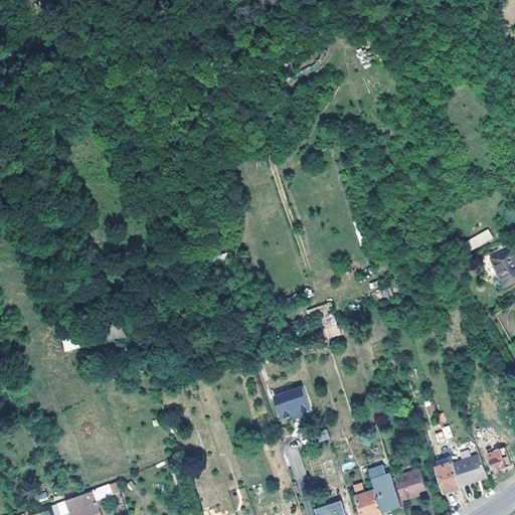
[(471,250),(494,238),(489,229),(466,240),(471,250)]
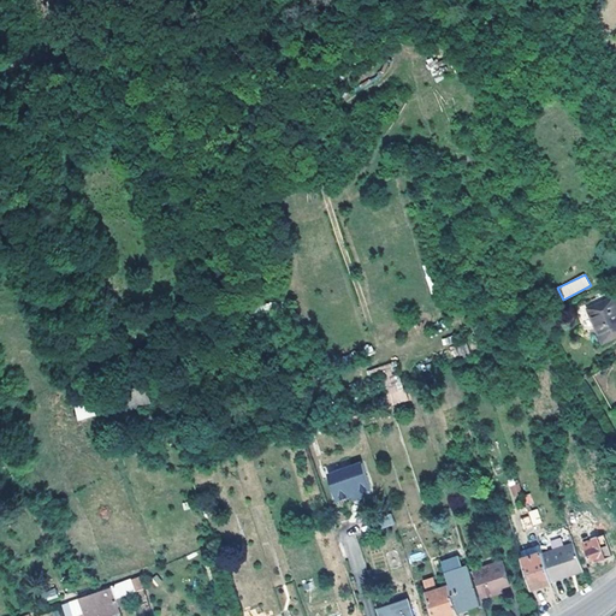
[(588,309),(605,344),(615,338),(615,297),(615,296),(588,309)]
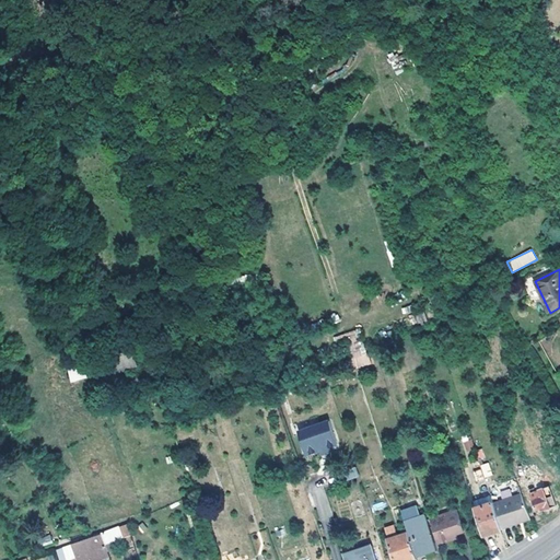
[(113,375),(138,366),(131,348),(106,357),(113,375)]
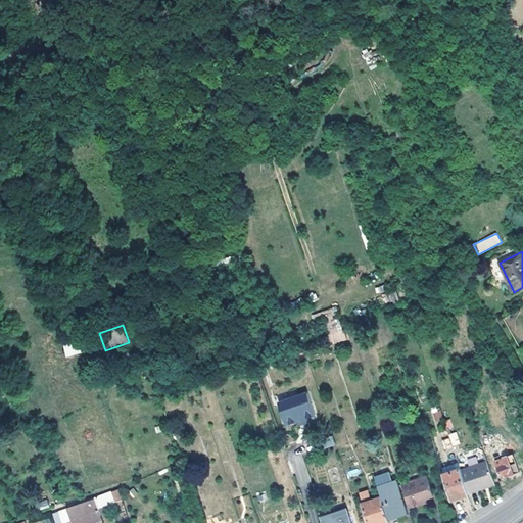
[(346,338),(343,330),(330,335),(332,343),(346,338)]
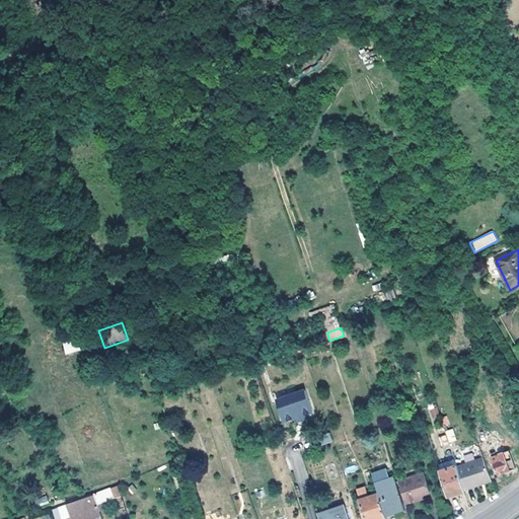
[(79,339),(62,343),(65,354),(81,351),(79,339)]
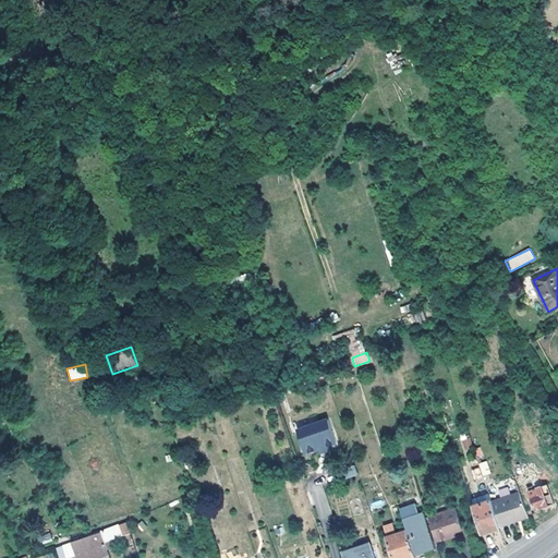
[(329,420),(299,431),(305,452),(318,448),(329,445),(337,443),(329,420)]
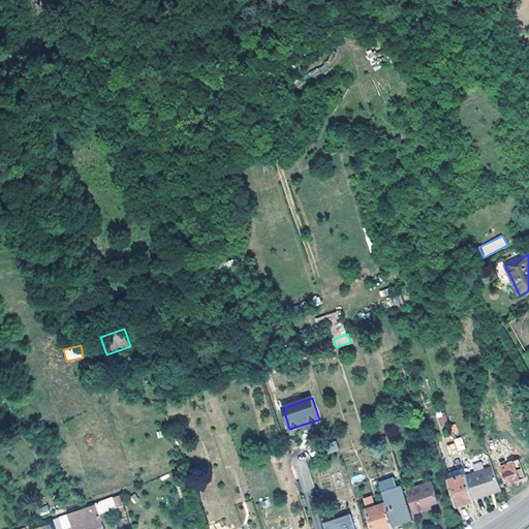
[(454,439),(457,450),(465,448),(462,437),(454,439)]
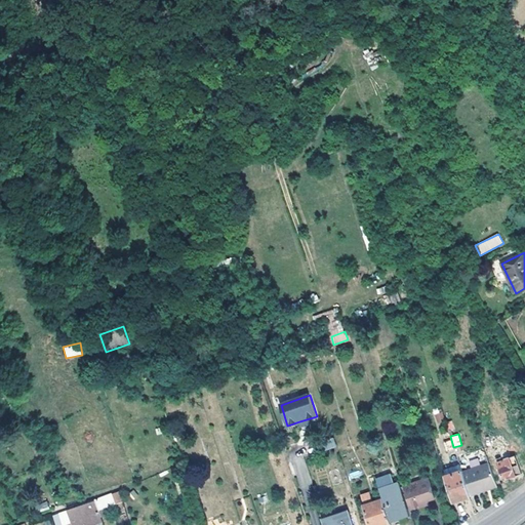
[(325,450),(335,447),(333,438),(323,441),(325,450)]
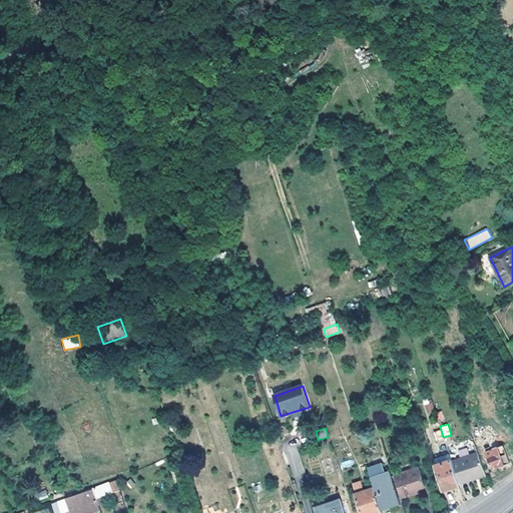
[(487,443),(489,450),(505,444),(502,437),(487,443)]
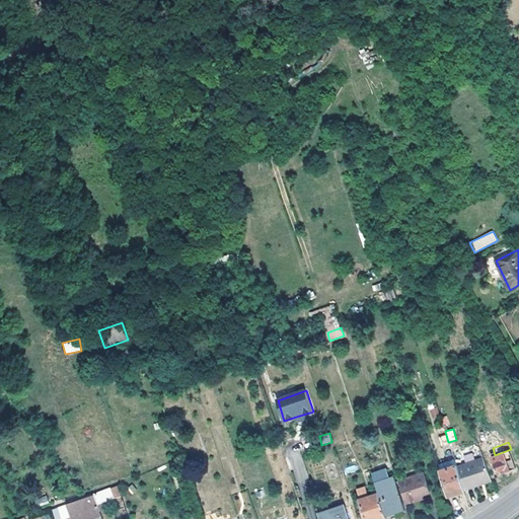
[(495,455),(493,456),(498,472),(504,471),(505,473),(517,469),(511,449),(495,455)]
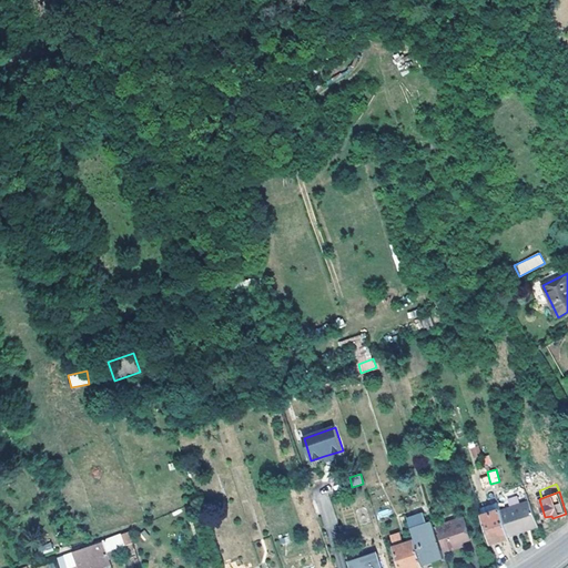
[(510,537),(539,527),(530,503),(503,513),(510,537)]
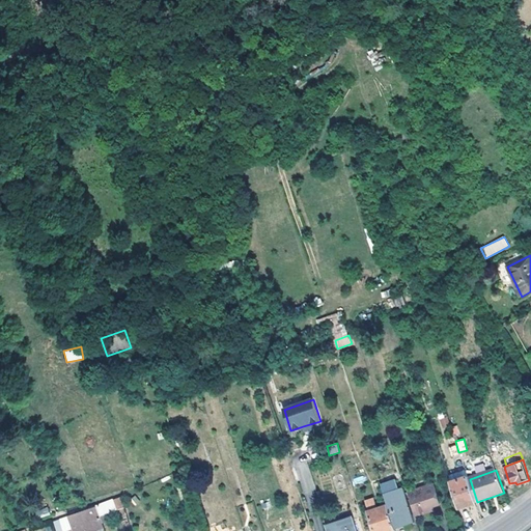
[(469,476),(467,471),(449,476),(451,481),(469,476)]
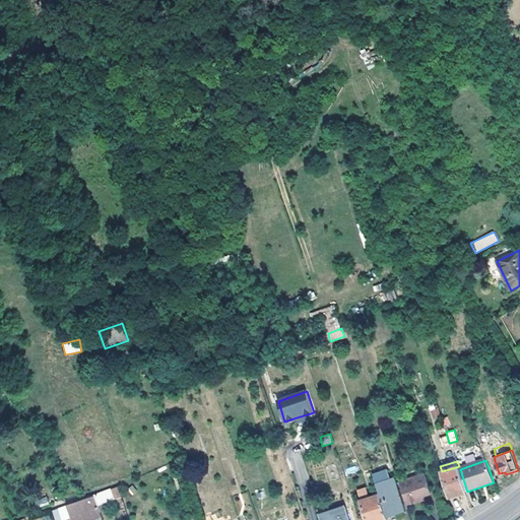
[(460,469),(459,466),(442,471),(450,497),(467,492),(460,469)]
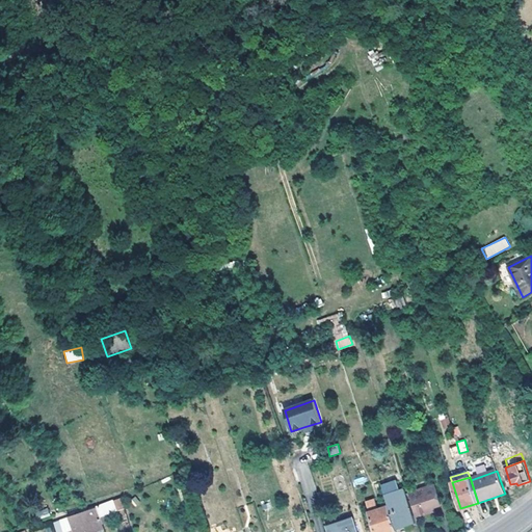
[(410,494),(418,516),(429,512),(429,510),(443,505),(436,486),(410,494)]
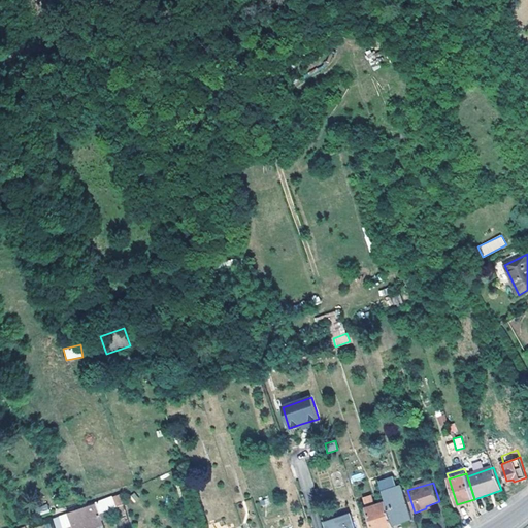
[(402,487),(384,493),(387,502),(394,524),(413,518),(402,487)]
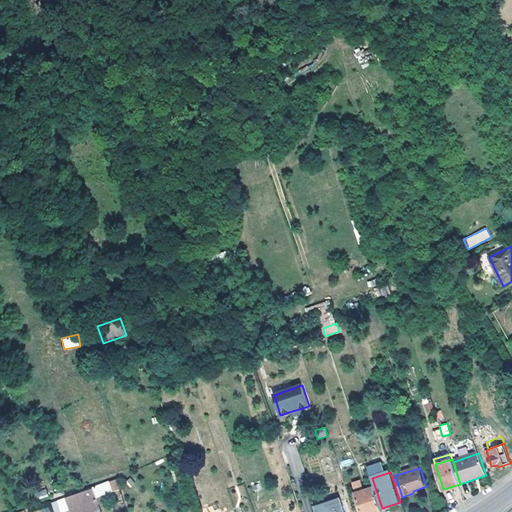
[(120,487),(118,479),(109,482),(102,485),(94,488),(97,496),(120,487)]
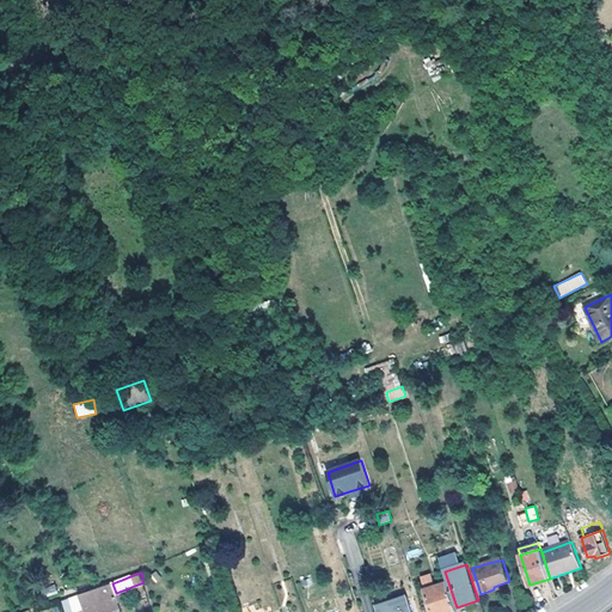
[(457,607),(448,582),(435,587),(433,580),(432,580),(426,582),(434,611),(448,611),(457,610),(457,607)]
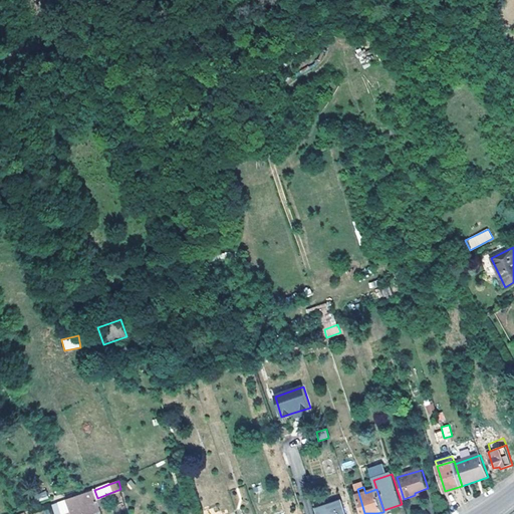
[(97,498),(94,490),(86,492),(67,498),(72,513),(89,513),(100,510),(97,498)]
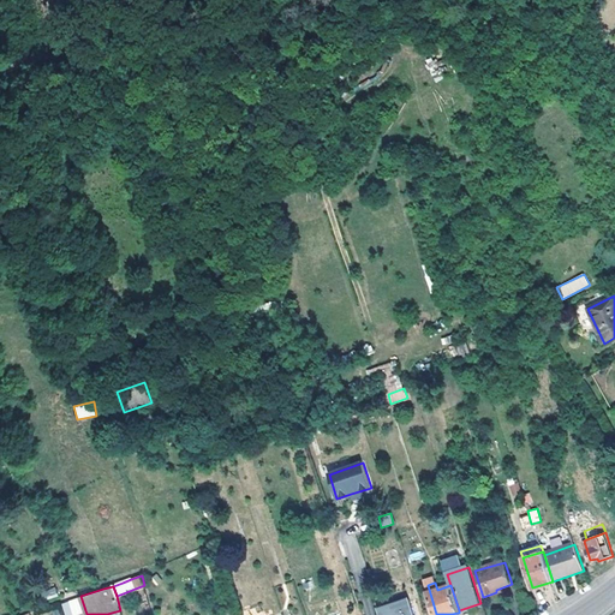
[(416,614),(412,599),(380,610),(381,614),(416,614)]
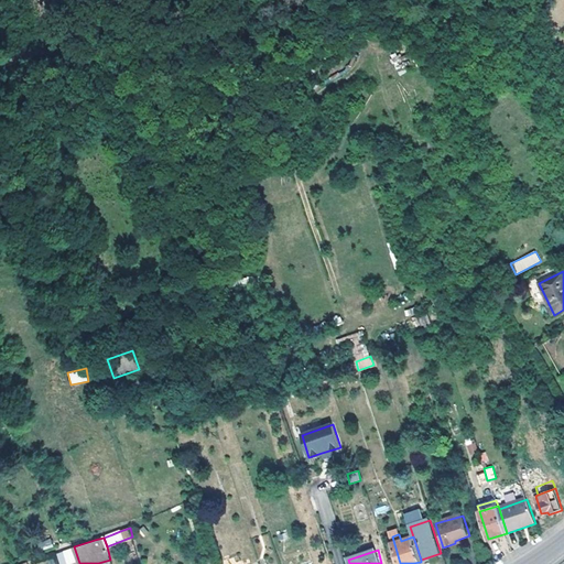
All buildings are outlined.
